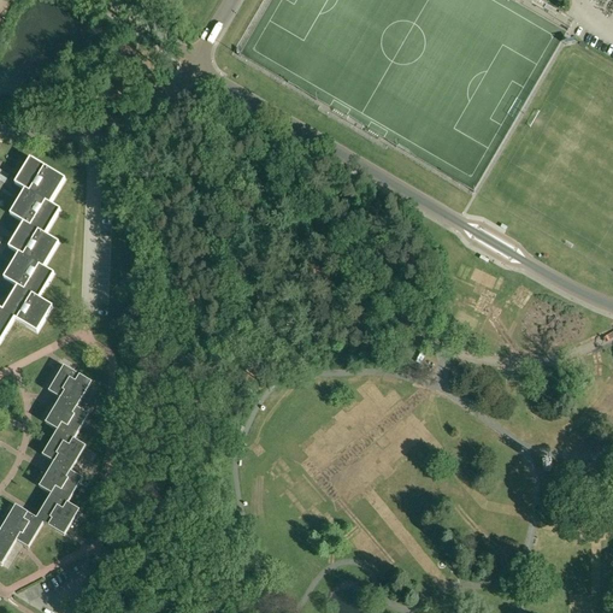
[(18,169),(11,181),(22,187),(22,186),(47,201),(62,176),(27,155),(18,169)]
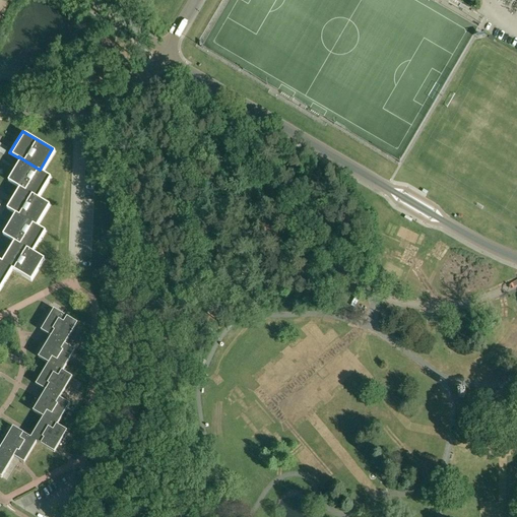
[(14,165),(5,179),(17,185),(36,195),(48,175),(40,170),(18,156),(18,157),(14,165)]
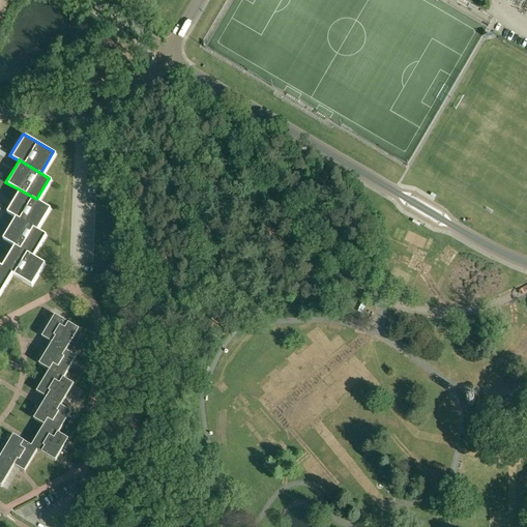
[(18,188),(4,210),(13,215),(13,214),(35,228),(48,206),(36,199),(18,188)]
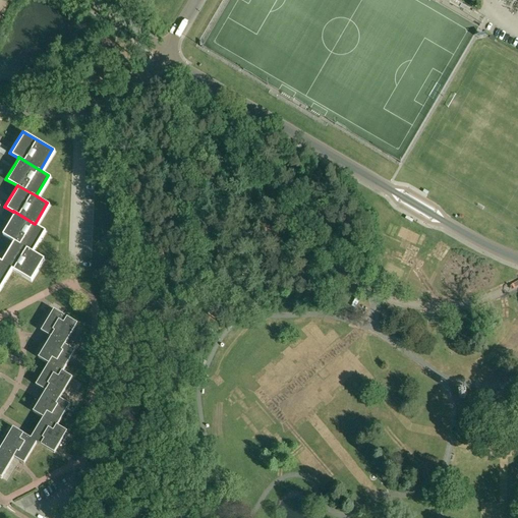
[(13,212),(0,233),(11,239),(30,250),(31,249),(43,229),(35,224),(13,211),(13,212)]
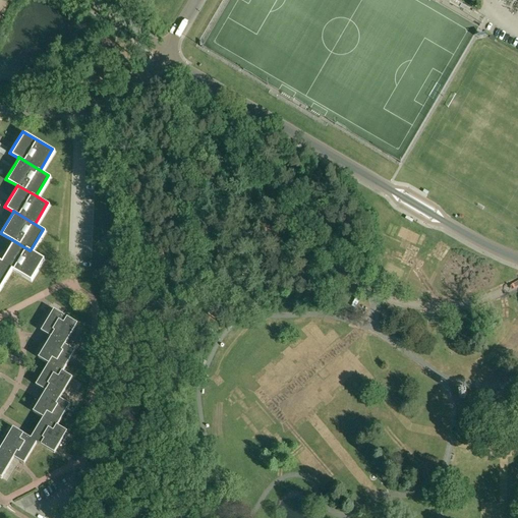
[(11,239),(0,257),(0,261),(10,266),(9,267),(29,278),(42,256),(31,249),(30,250),(11,239)]
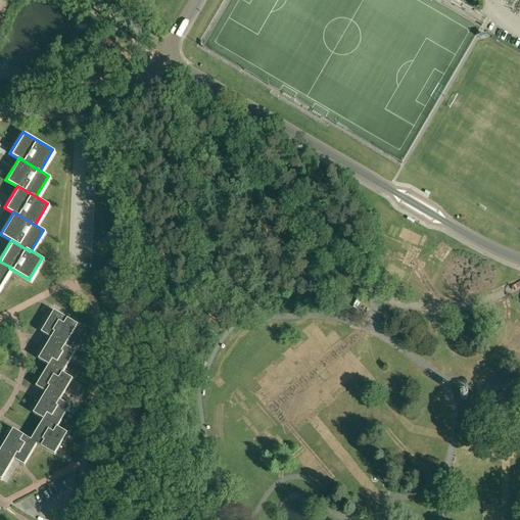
[(0,283),(9,268),(10,267),(0,262),(0,283)]
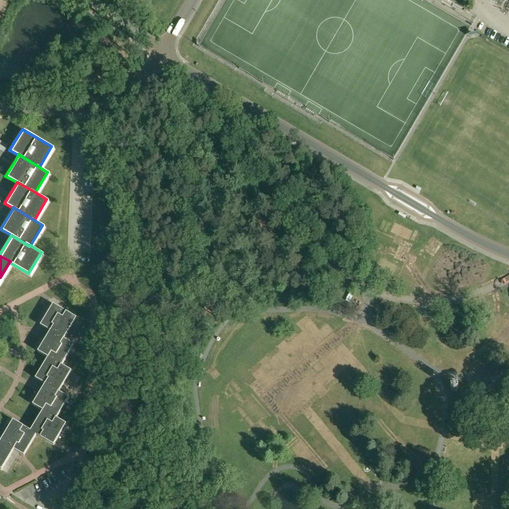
[(37,323),(38,323),(47,329),(61,337),(61,336),(74,316),(59,307),(50,302),(37,323)]
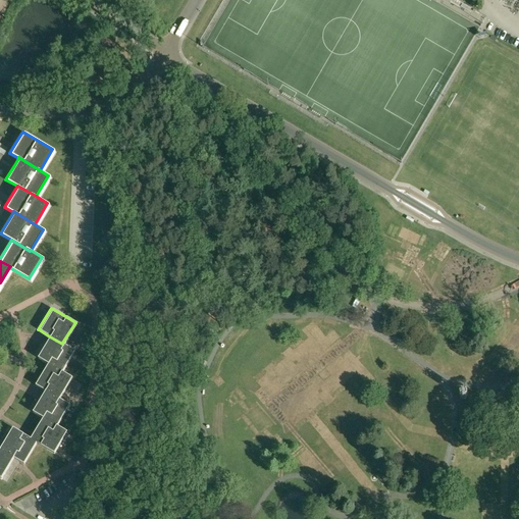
[(48,335),(36,356),(46,362),(60,370),(66,360),(72,349),(62,343),(62,344),(48,335)]
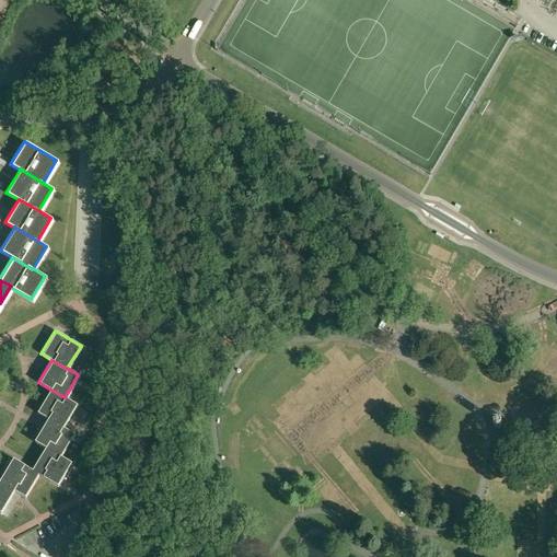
[(46,393),(35,412),(36,412),(46,418),(46,417),(61,426),(76,404),(66,397),(65,397),(49,389),(46,393)]
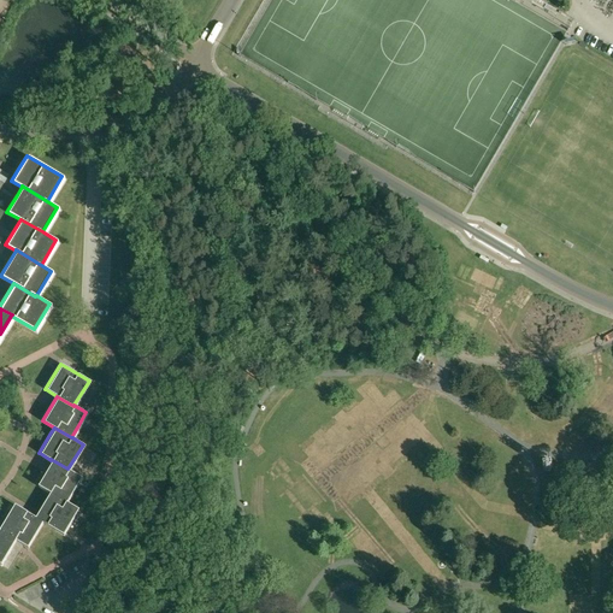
[(51,460),(36,484),(45,490),(48,491),(65,501),(72,489),(80,477),(80,476),(68,469),(51,459),(51,460)]
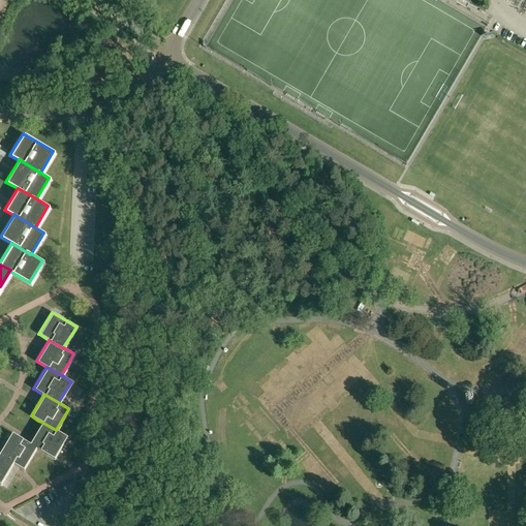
[(41,422),(29,442),(35,446),(34,446),(53,458),(65,436),(66,436),(56,430),(41,422)]
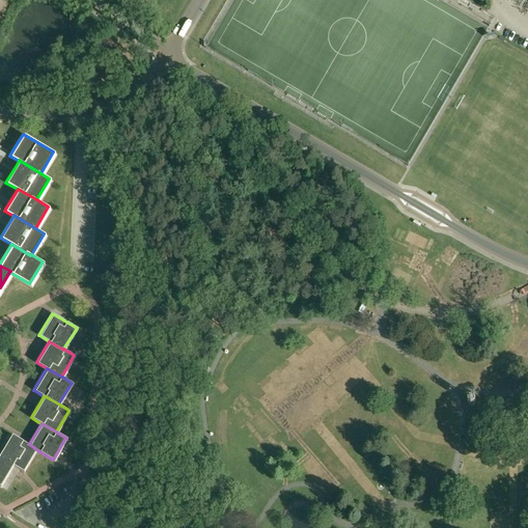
[(10,434),(0,451),(0,455),(12,463),(11,464),(17,467),(22,470),(34,448),(35,448),(29,444),(25,442),(10,434)]
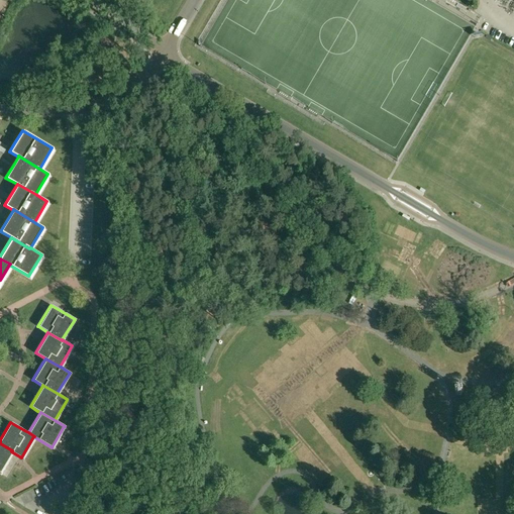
[(0,471),(11,451),(12,450),(0,443),(0,471)]
